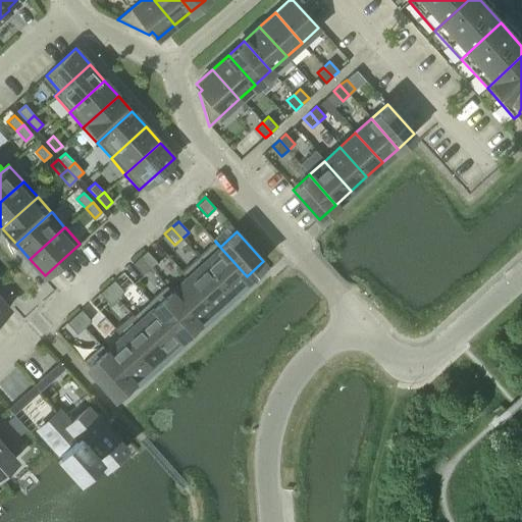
[(215,242),(199,256),(229,292),(247,276),(215,242)]
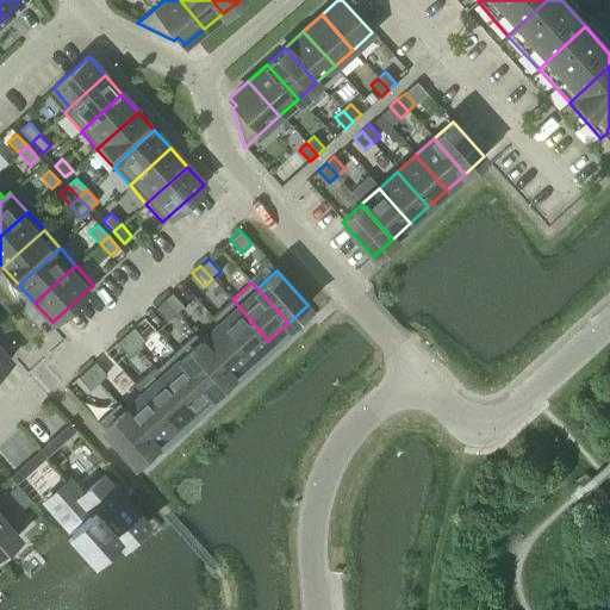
[(170,293),(162,300),(174,313),(182,305),(170,293)]
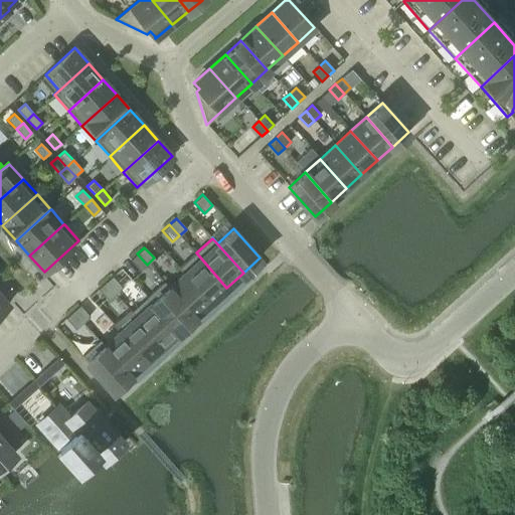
[(196,252),(179,268),(210,302),(226,288),(196,252)]
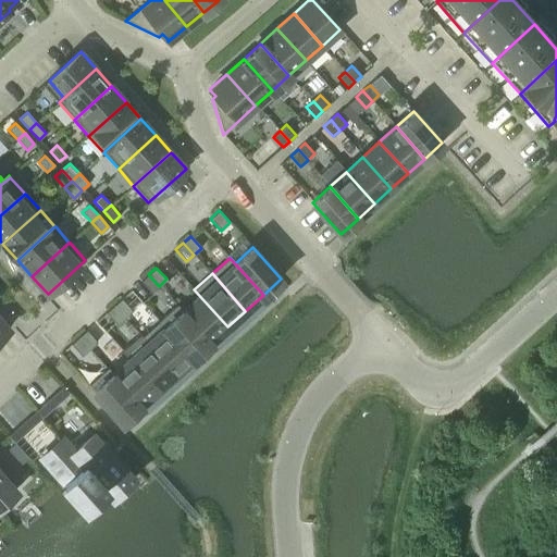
[(148,274),(140,282),(151,293),(159,286),(148,274)]
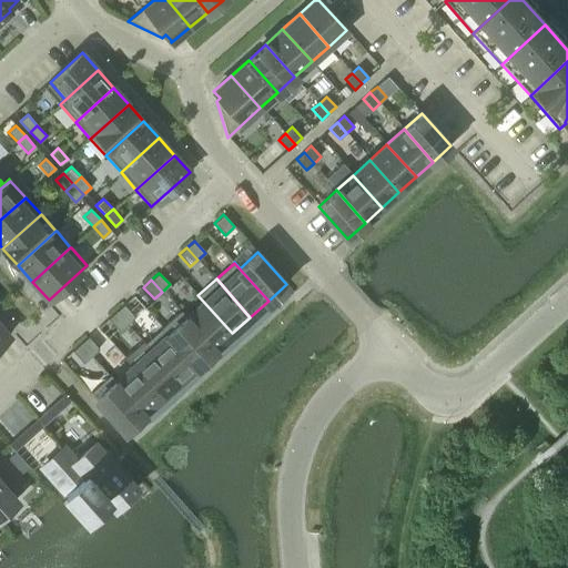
[(181,311),(180,311),(214,350),(232,333),(198,295),(196,296),(202,302),(186,316),(181,311)]
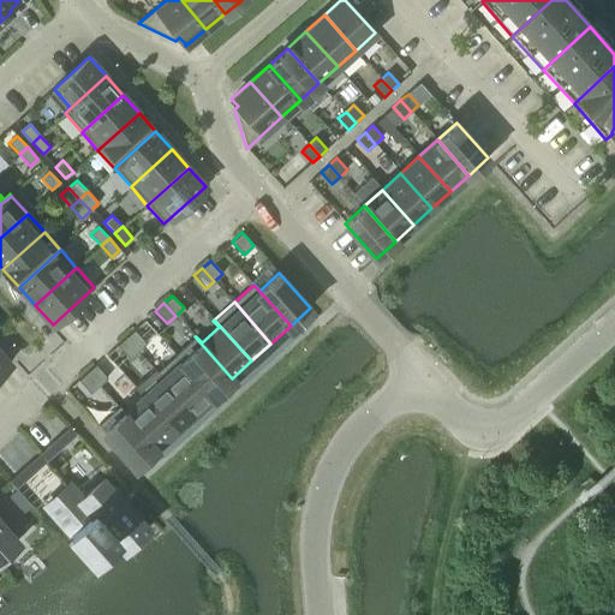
[(133,329),(125,338),(137,351),(145,342),(133,329)]
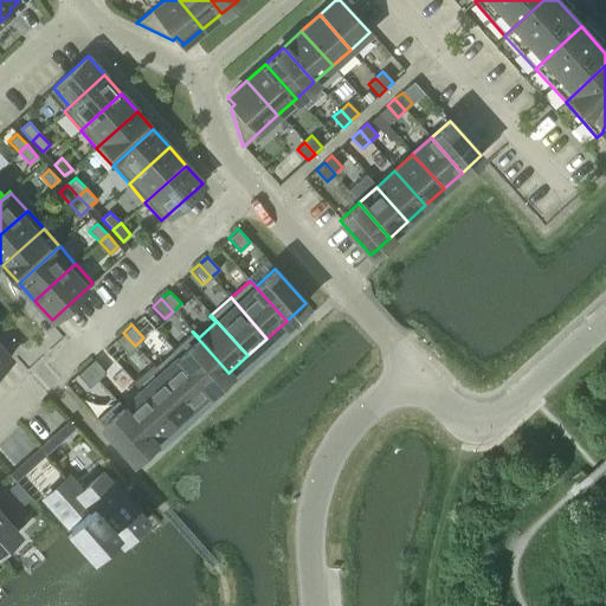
[(192,331),(173,349),(210,391),(229,373),(192,331)]
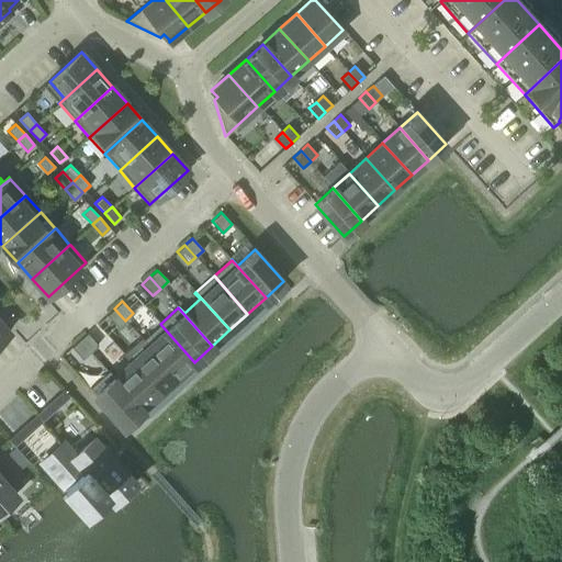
[(114,308),(107,315),(117,327),(125,321),(114,308)]
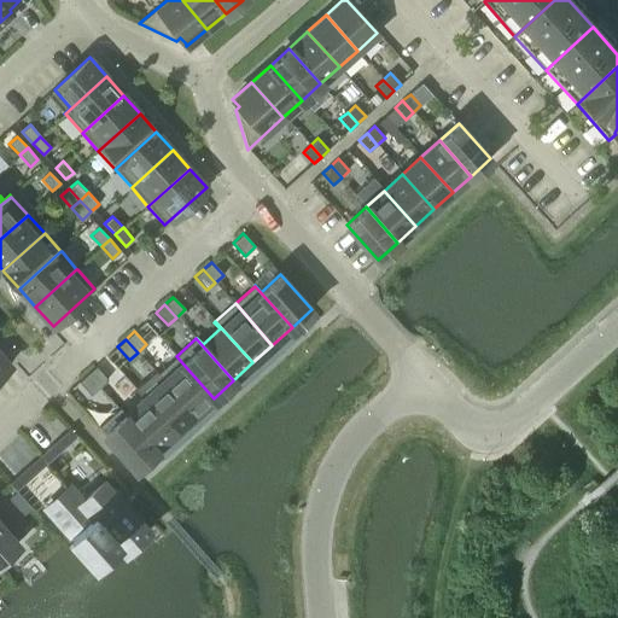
[(176,356),(157,374),(194,415),(214,398),(176,356)]
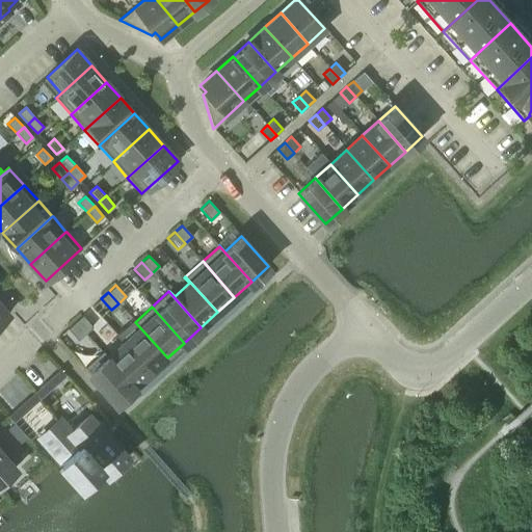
[(82,315),(75,322),(85,334),(92,326),(82,315)]
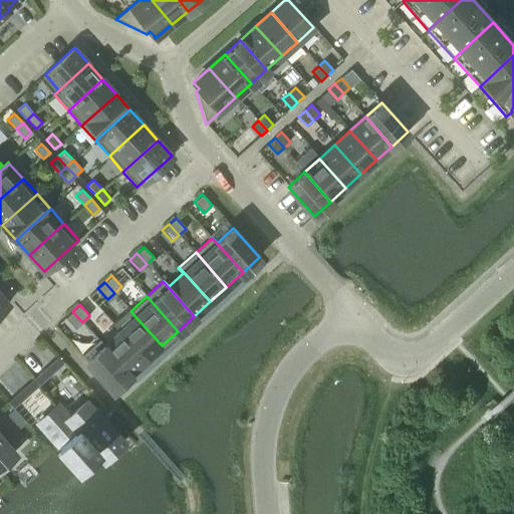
[(145,360),(162,345),(131,311),(132,309),(130,308),(112,323),(118,331),(145,360)]
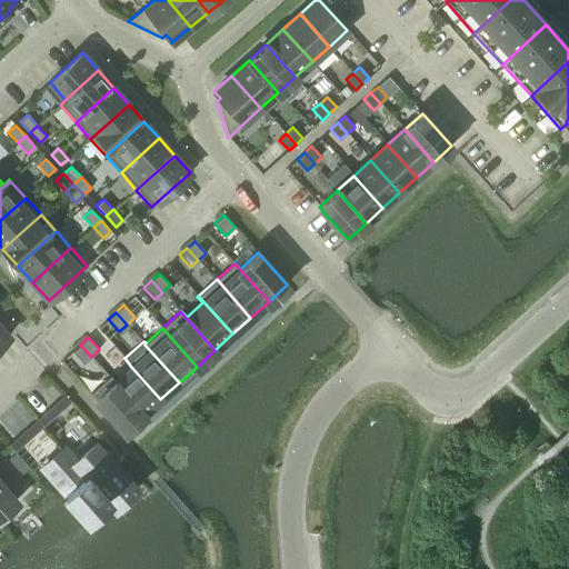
[(91,357),(80,345),(72,351),(83,363),(91,357)]
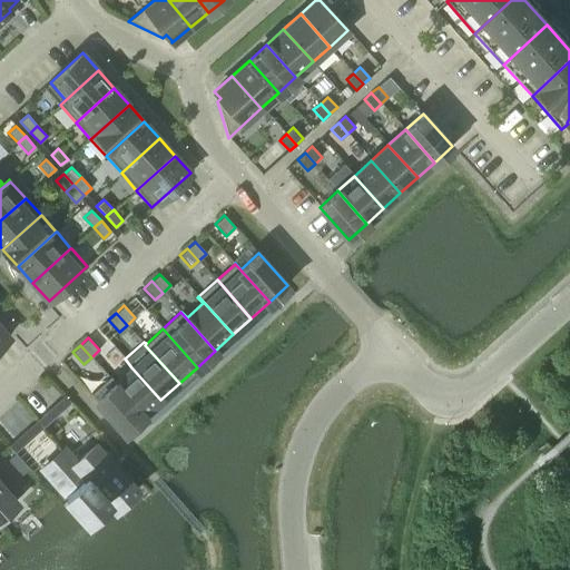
[(110,375),(108,377),(143,416),(160,400),(131,367),(116,382),(110,375)]
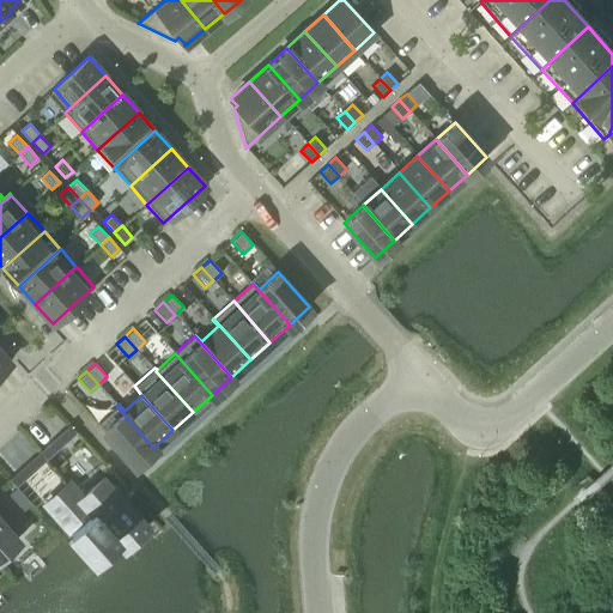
[(153,448),(116,406),(97,423),(134,465),(153,448)]
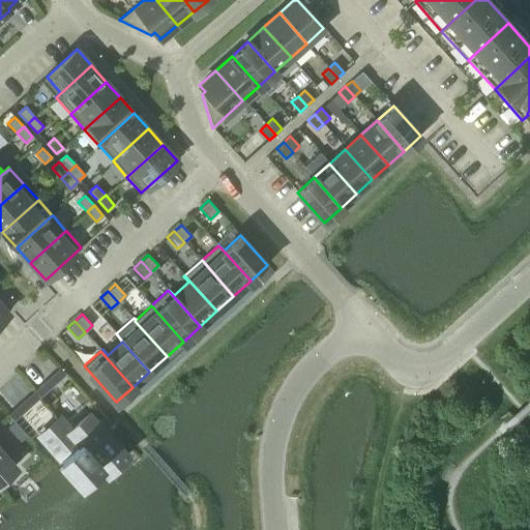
[(53,374),(38,387),(43,393),(59,380),(53,374)]
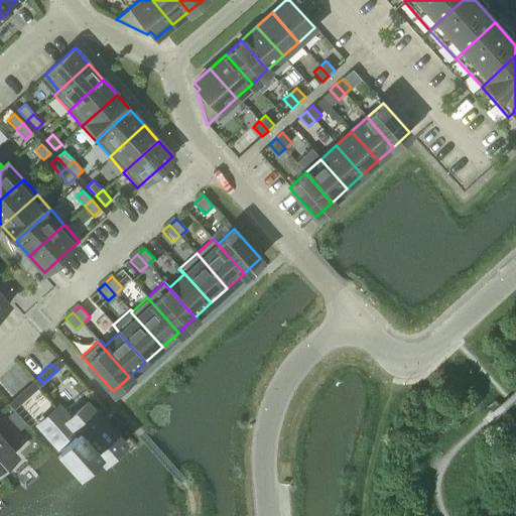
[(14,397),(20,404),(34,390),(28,384),(14,397)]
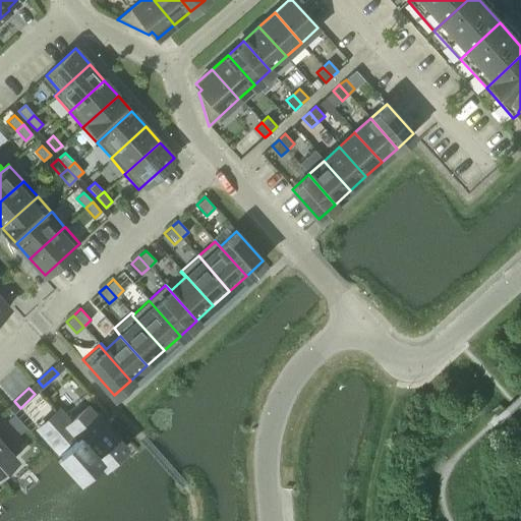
[(87,405),(69,421),(99,454),(97,456),(105,465),(124,447),(87,405)]
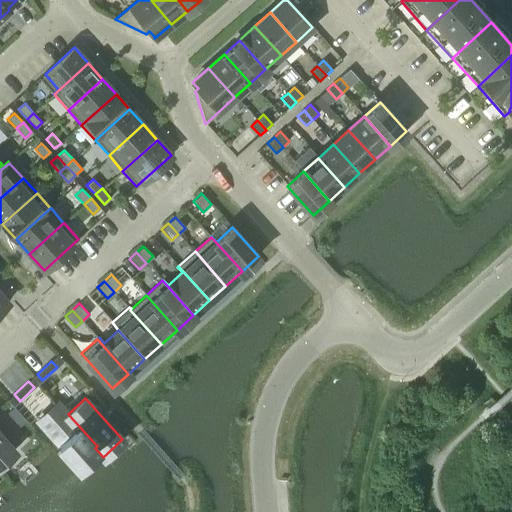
[(97,446),(68,414),(58,403),(38,421),(77,464),(95,448),(97,446)]
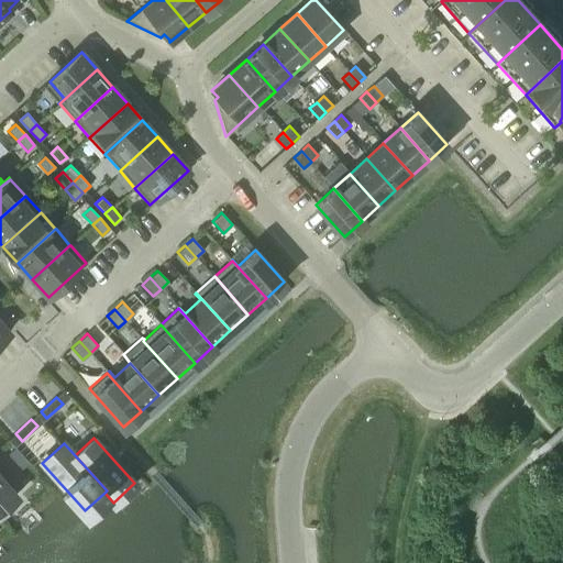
[(17,448),(10,454),(19,464),(25,457),(17,448)]
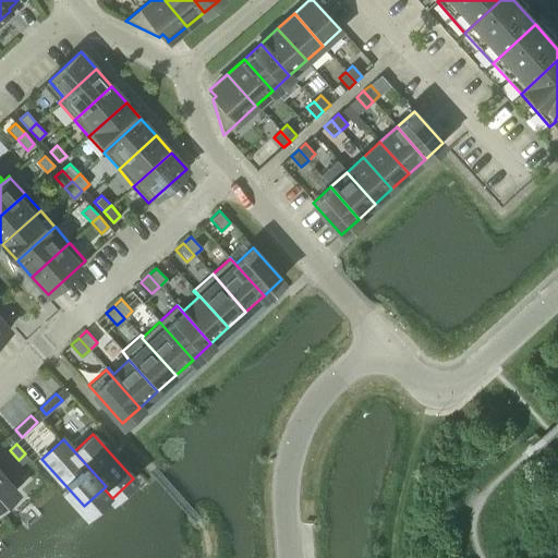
[(0,505),(15,492),(13,488),(23,480),(0,453),(0,505)]
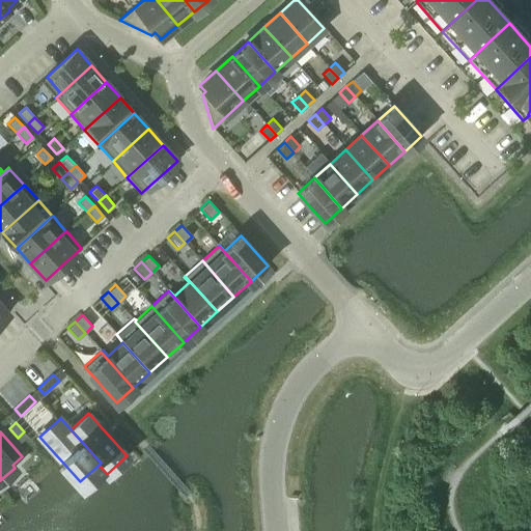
All buildings are outlined.
